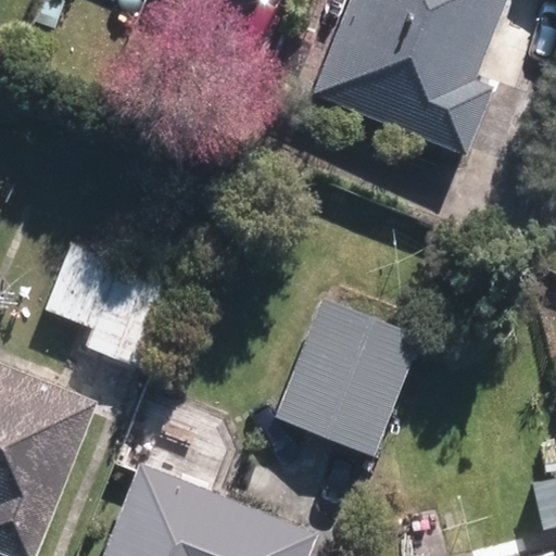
[(485,0),(344,0),(311,89),(457,144),(478,89),(455,80),(485,0)]
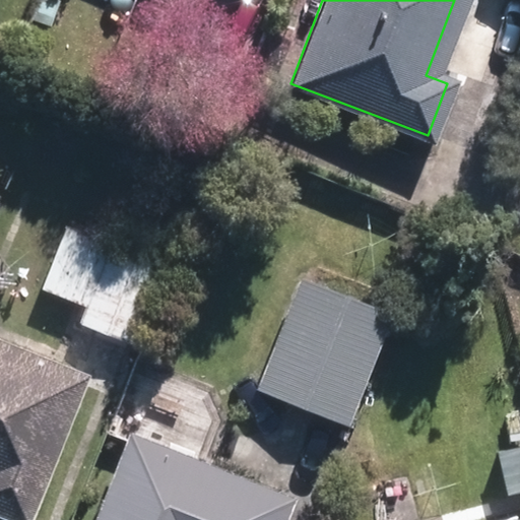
[(155,266),(64,230),(41,287),(85,305),(78,324),(125,342),(155,266)]
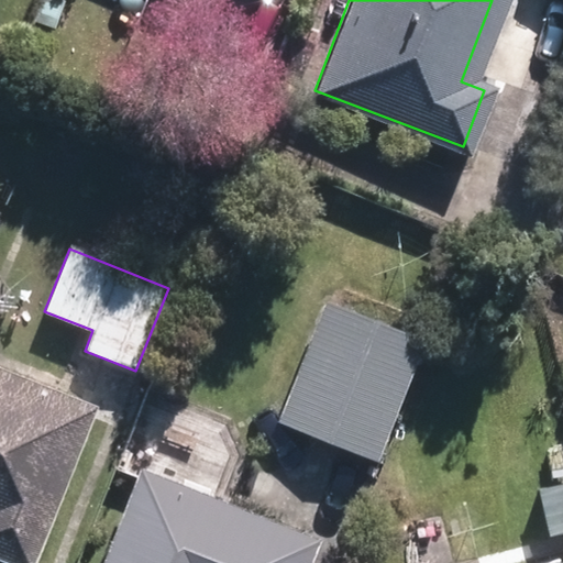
[(410,340),(326,307),(279,423),(364,456),(410,340)]
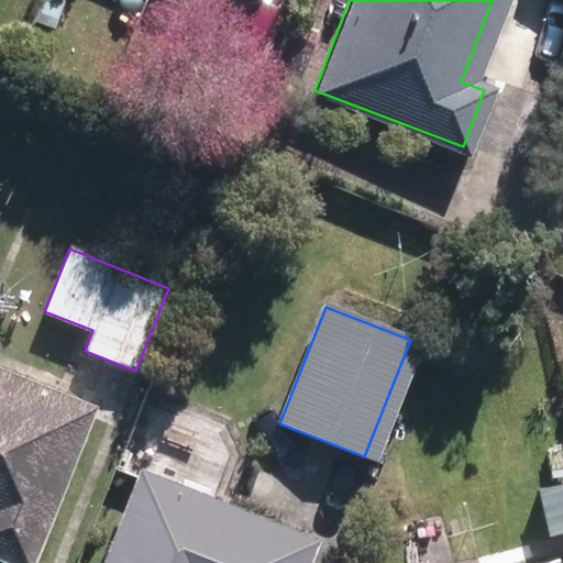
[(21,562),(81,410),(0,378),(0,556),(14,562),(21,562)]
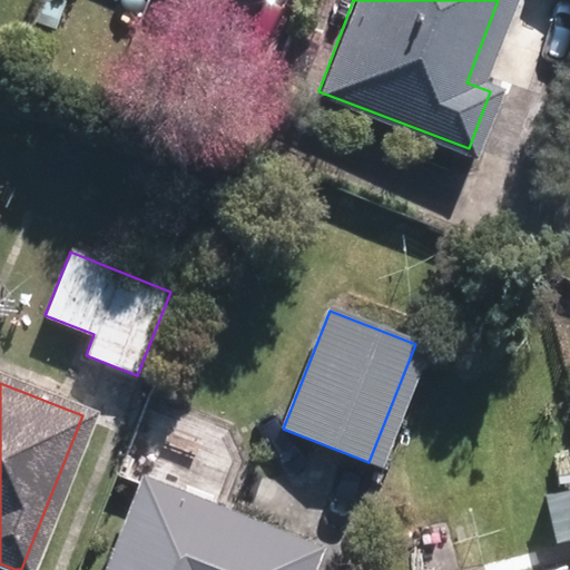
[(293,569),(302,549),(137,487),(104,569),(293,569)]
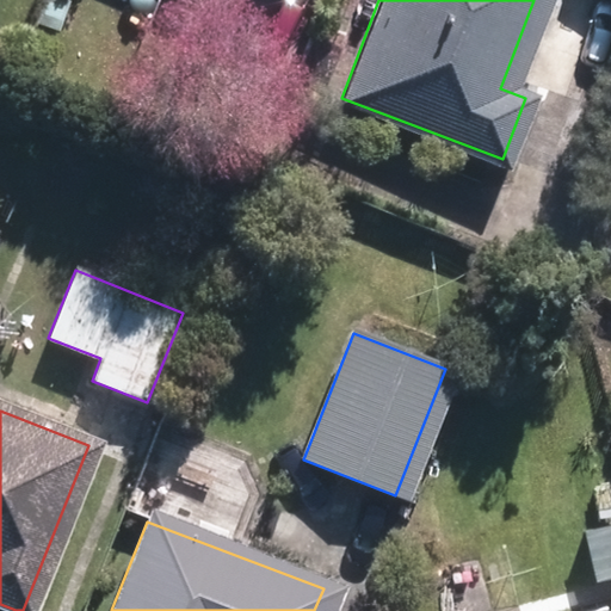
All buildings are outlined.
